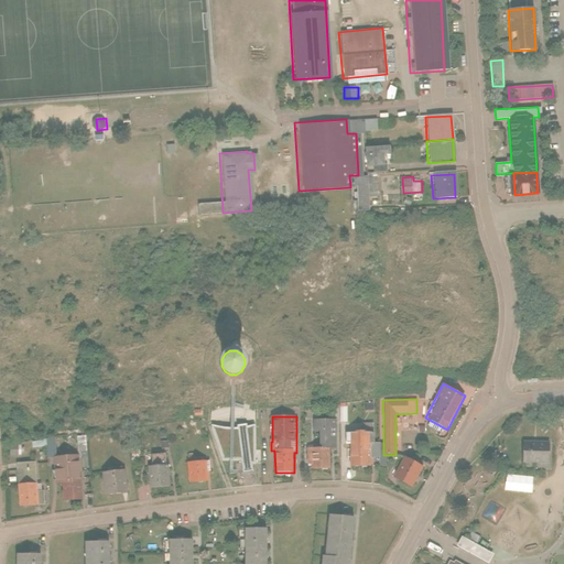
[(338,447),(337,420),(314,420),(315,432),(321,432),(321,448),(331,448),(338,447)]
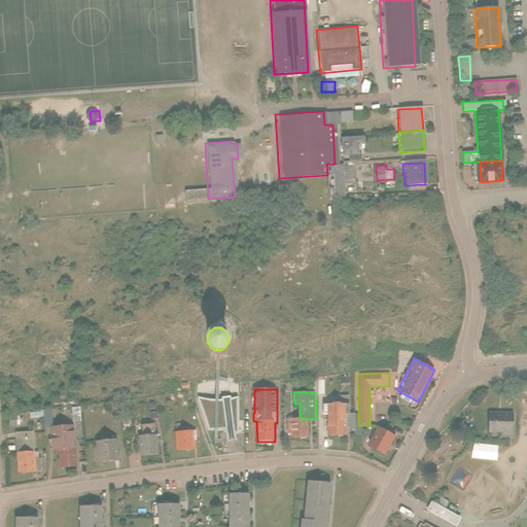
[(232,442),(236,441),(236,433),(238,432),(238,397),(232,398),(226,399),(219,400),(214,400),(209,399),(204,398),(198,397),(208,429),(225,429),(226,442),(232,442)]
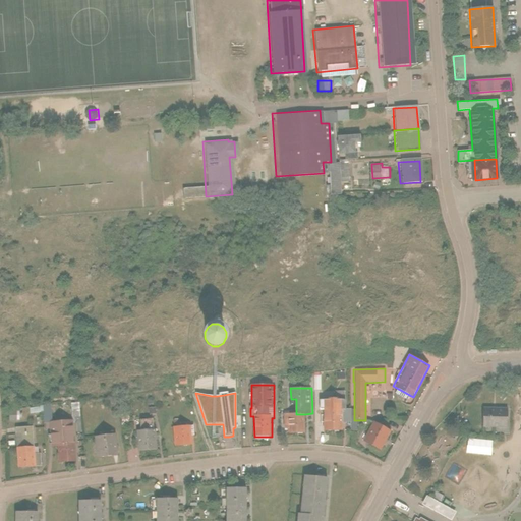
[(325,431),(342,430),(341,398),(324,398),(325,431)]
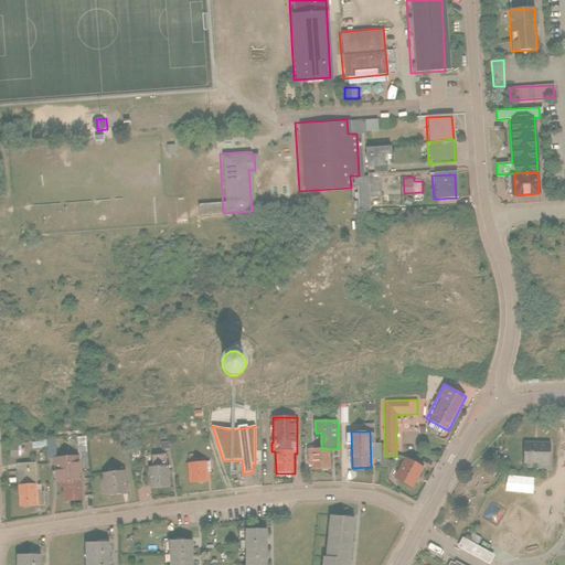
[(34,440),(34,447),(49,447),(50,458),(57,458),(56,439),(34,440)]
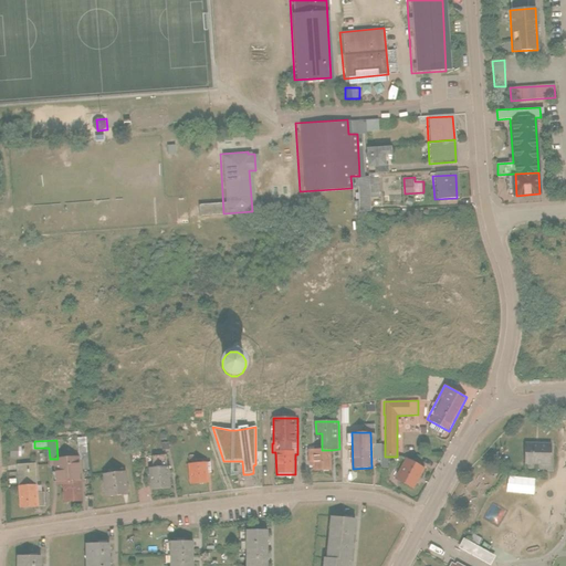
[(551,443),(524,443),(524,463),(551,464),(551,443)]
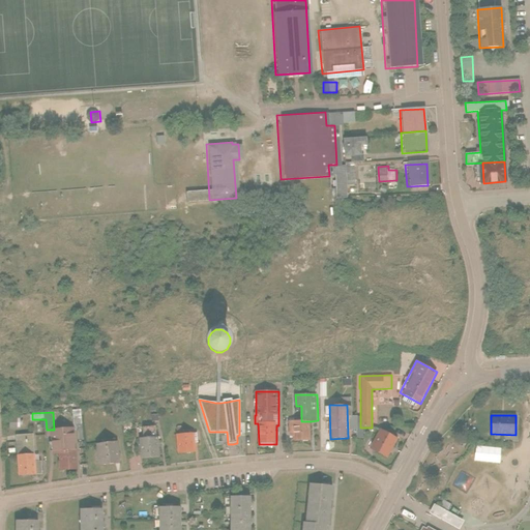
[(295,440),(312,440),(311,421),(301,421),(290,421),(290,436),(295,436),(295,440)]
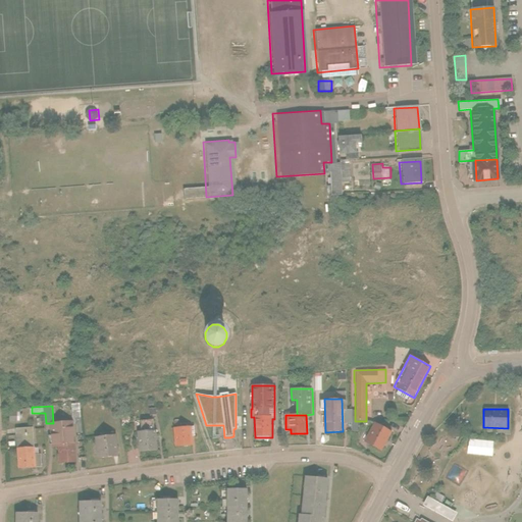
[(363,444),(380,453),(393,431),(374,422),(363,444)]
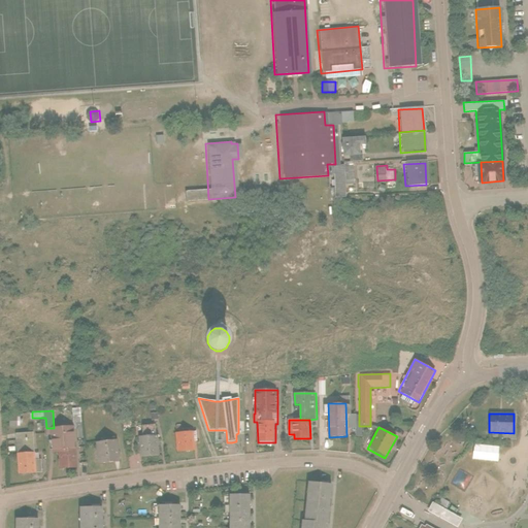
[(59,469),(77,468),(74,429),(51,431),(53,455),(57,454),(59,469)]
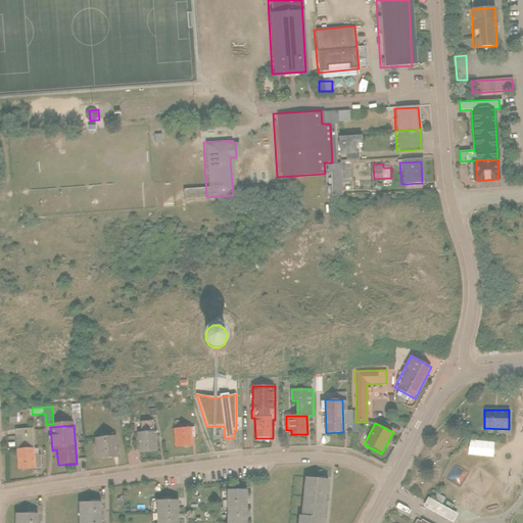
[(192,446),(191,427),(174,428),(175,447),(192,446)]
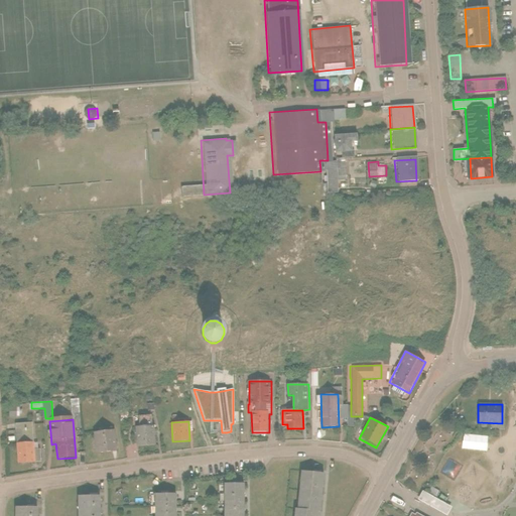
[(16,466),(34,464),(31,423),(13,425),(16,466)]
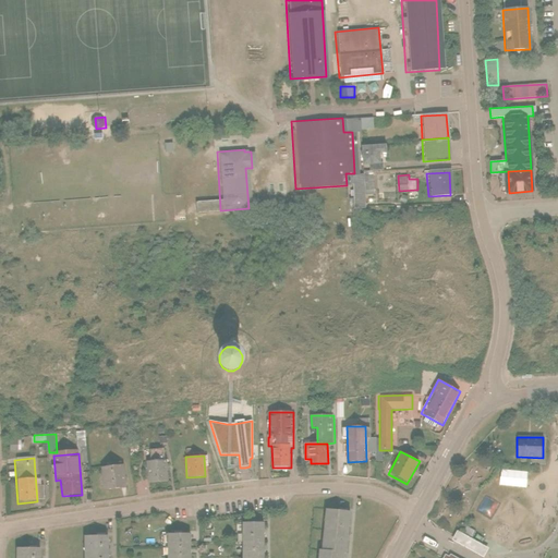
[(148,483),(168,482),(167,459),(147,461),(148,483)]
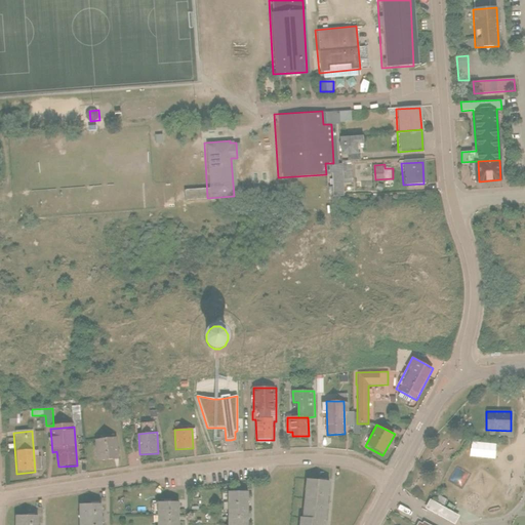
[(97,461),(118,458),(116,437),(95,440),(97,461)]
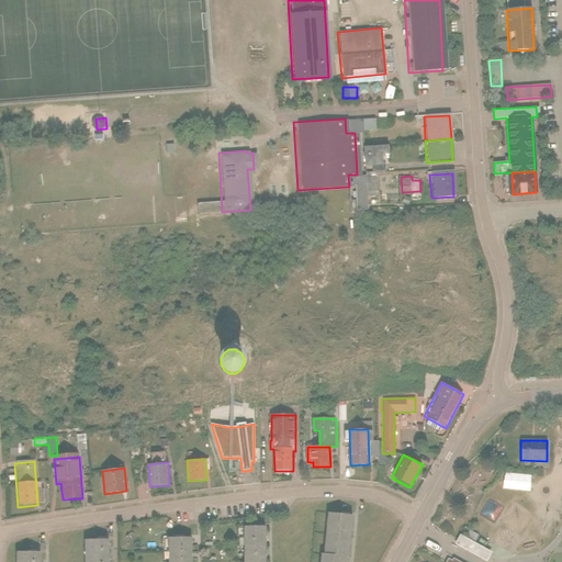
[(530,475),(504,474),(503,489),(529,491),(530,475)]
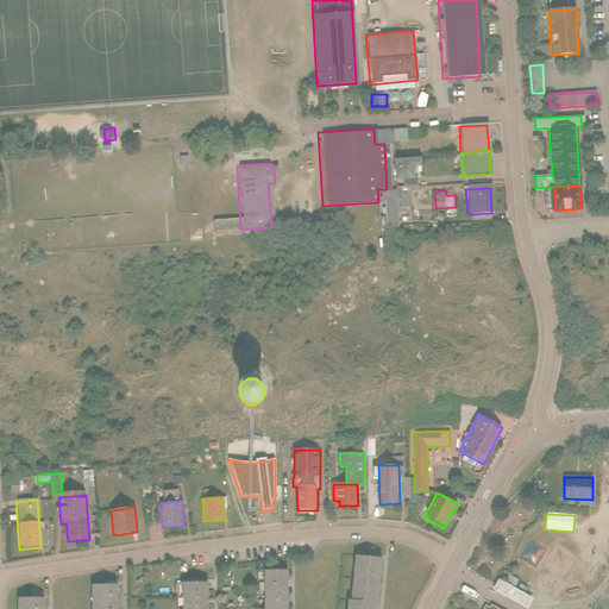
[(382,554),(353,552),(349,600),(372,601),(377,602),(382,554)]
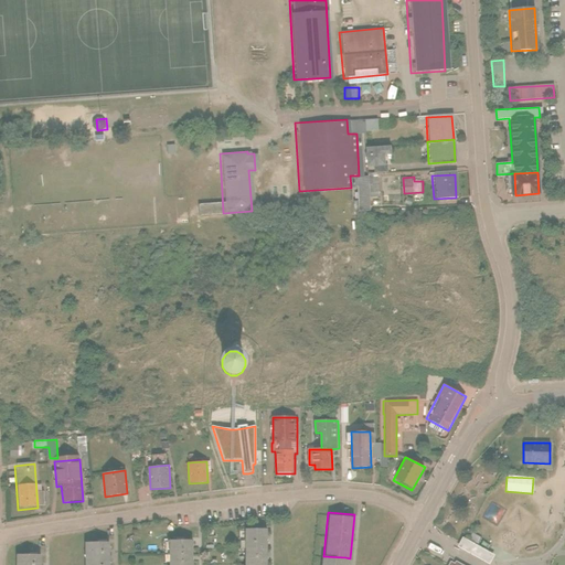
[(265,564),(265,528),(242,528),(242,564),(265,564)]
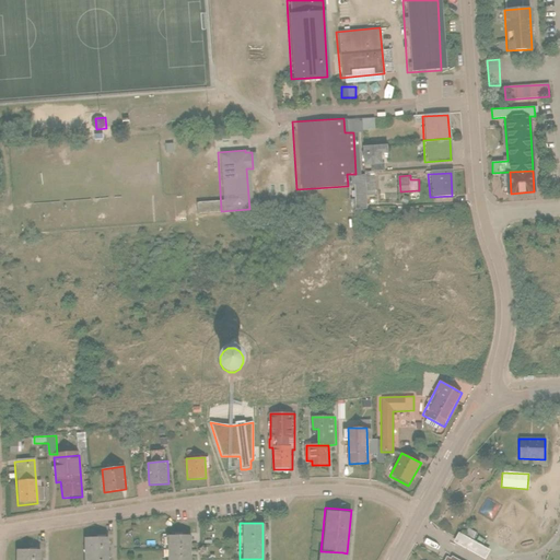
[(458,534),(454,541),(486,559),(490,551),(458,534)]
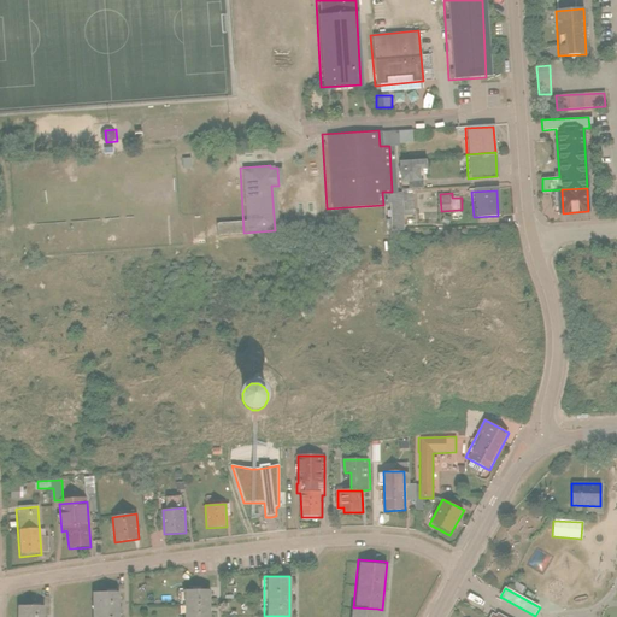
[(117,616),(118,589),(93,589),(92,616),(117,616)]
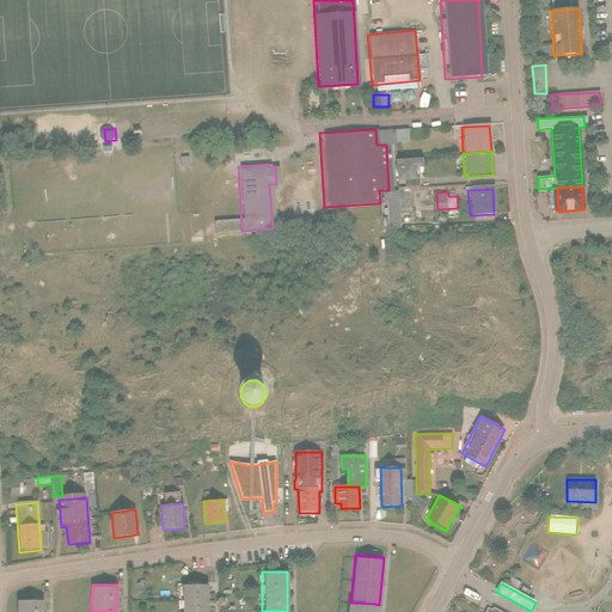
[(206,611),(206,585),(182,586),(182,611),(206,611)]
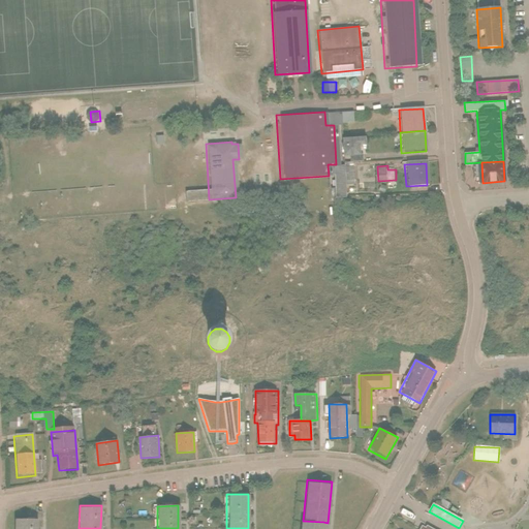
[(35,528),(36,517),(12,517),(12,528),(35,528)]
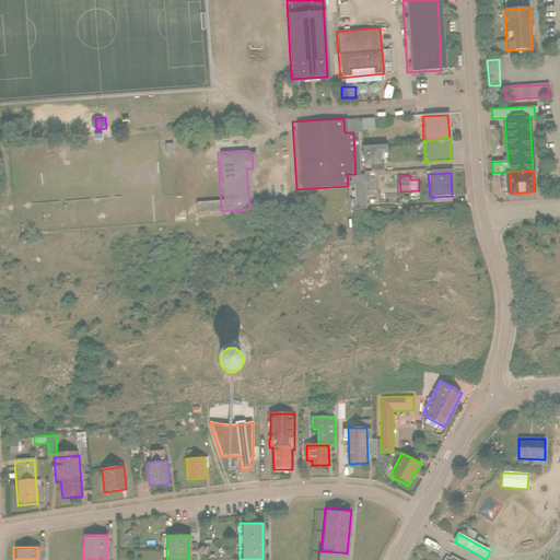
[(317,559),(340,559),(342,552),(321,551),(318,550),(317,559)]
